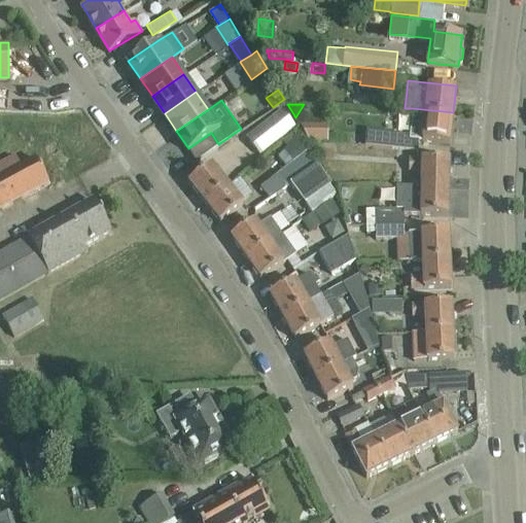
[(282,106),(246,135),(260,151),(295,124),(282,106)]
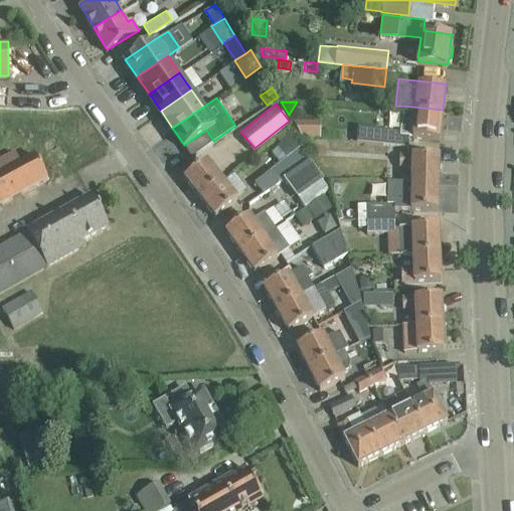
[(409,135),(419,136),(440,138),(443,110),(402,106),(400,129),(384,127),(384,125),(352,123),(348,129),(347,139),(357,139),(408,144),(409,135)]
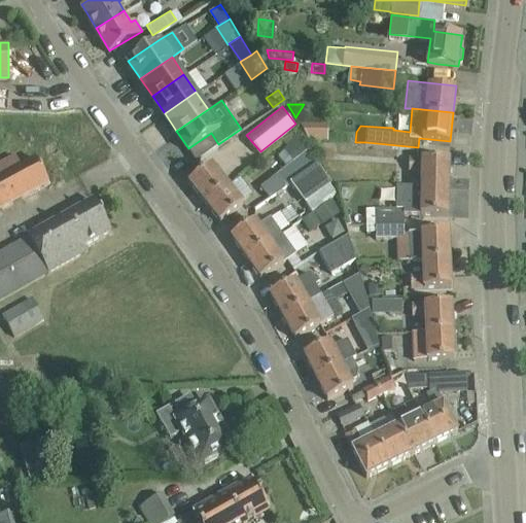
[(293,165),(312,150),(300,135),(281,149),(293,165)]
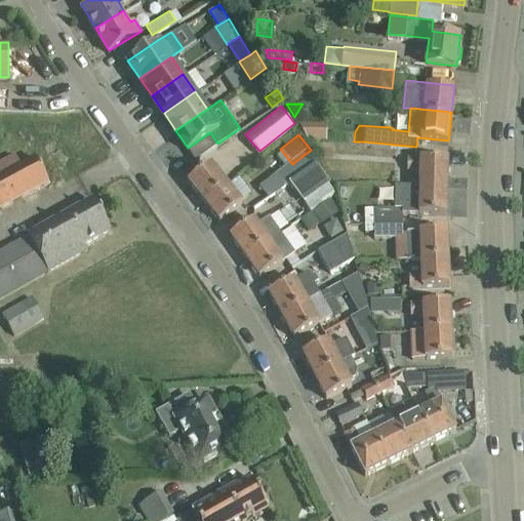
[(318,141),(317,156),(334,156),(335,141),(318,141)]
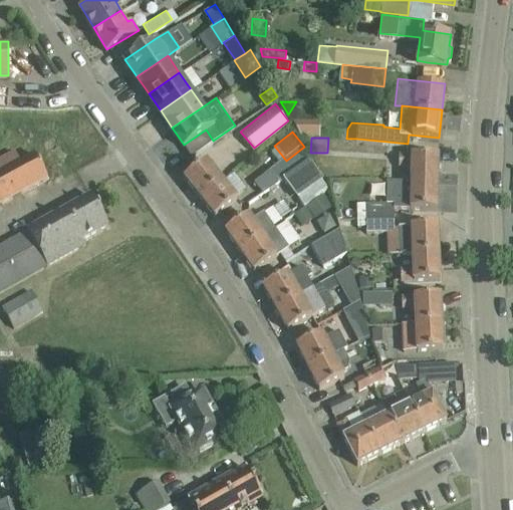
[(0,202),(30,186),(48,176),(34,152),(20,159),(15,150),(0,158),(0,202)]
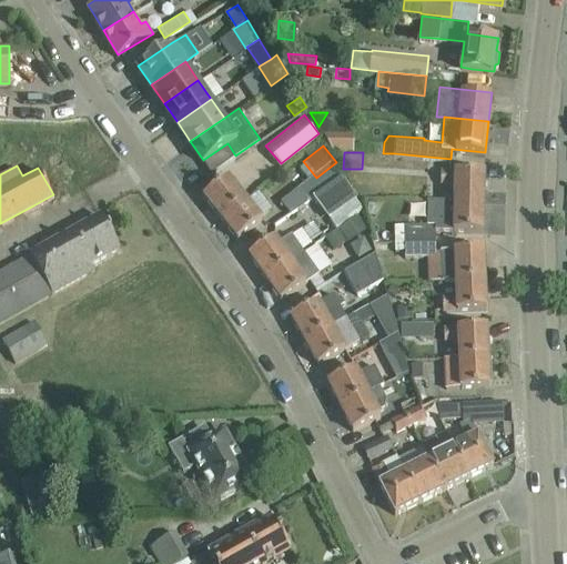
[(455,199),(484,199),(485,169),(441,169),(441,181),(455,181),(455,199)]
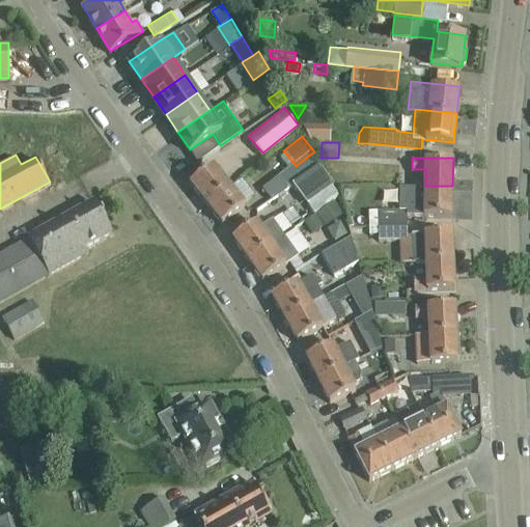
[(206,201),(229,183),(214,163),(191,182),(206,201)]
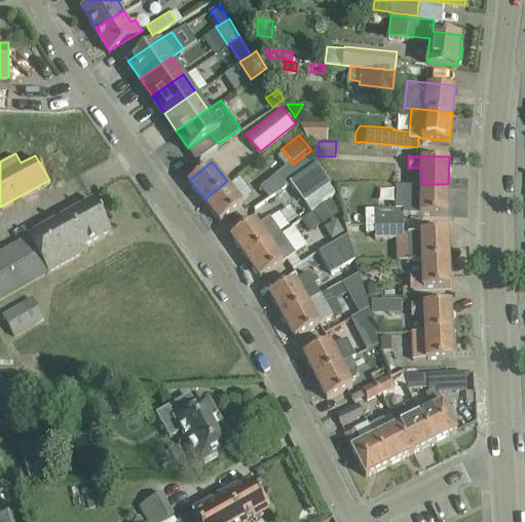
[(337,190),(330,181),(315,161),(290,180),(311,209),(337,190)]
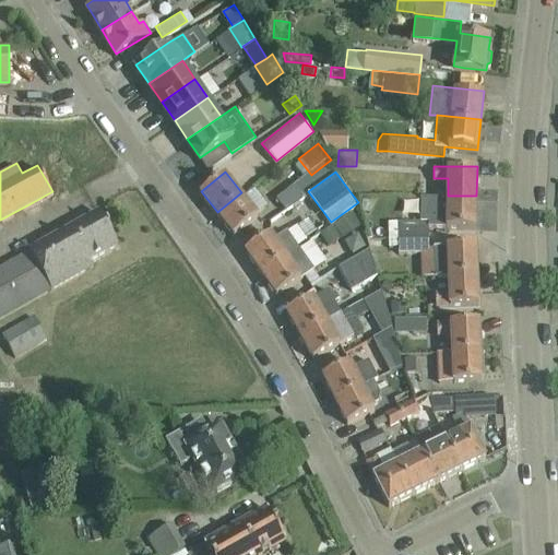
[(259,214),(241,192),(217,212),(234,233),(259,214)]
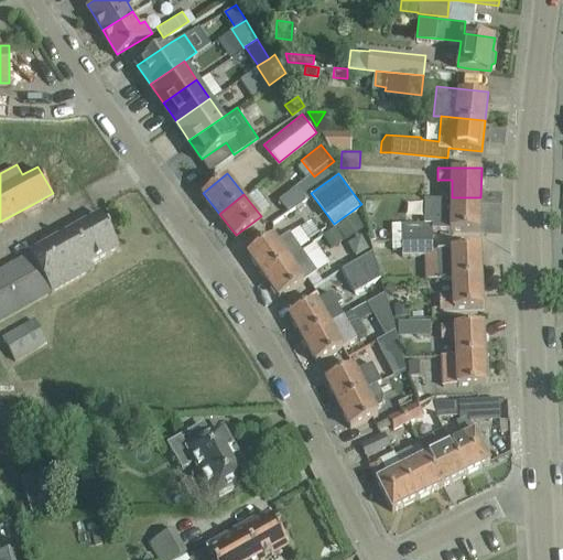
[(480,197),(452,197),(437,196),(425,196),(425,221),(392,221),(392,237),(401,237),(433,237),(433,226),(436,226),(436,227),(479,228),(480,197)]
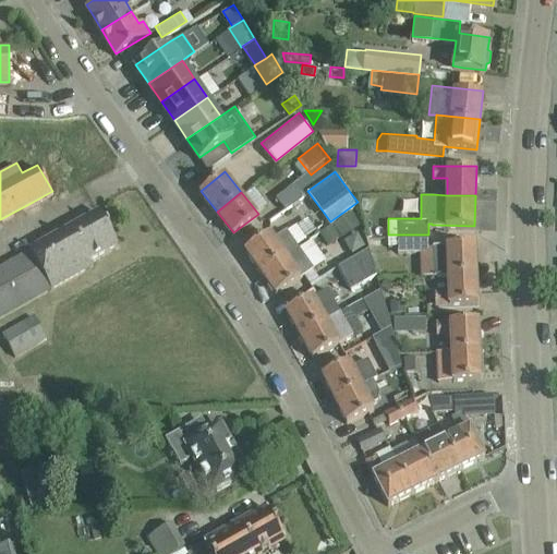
[(99,209),(31,247),(52,286),(93,263),(89,257),(117,242),(99,209)]
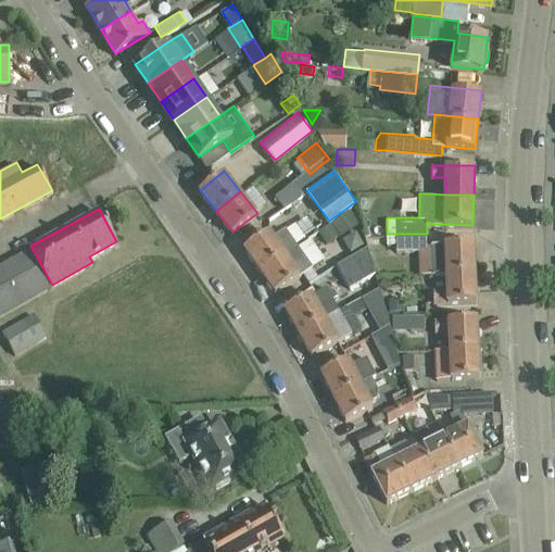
[(341,235),(361,222),(352,209),(332,221),(341,235)]
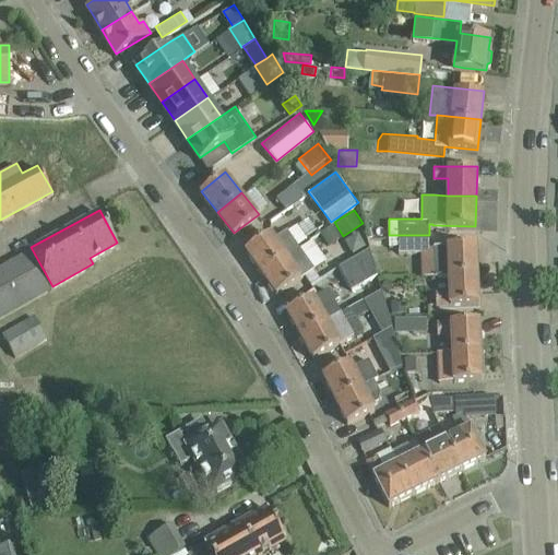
[(333,222),(320,231),(329,244),(341,235),(333,222)]
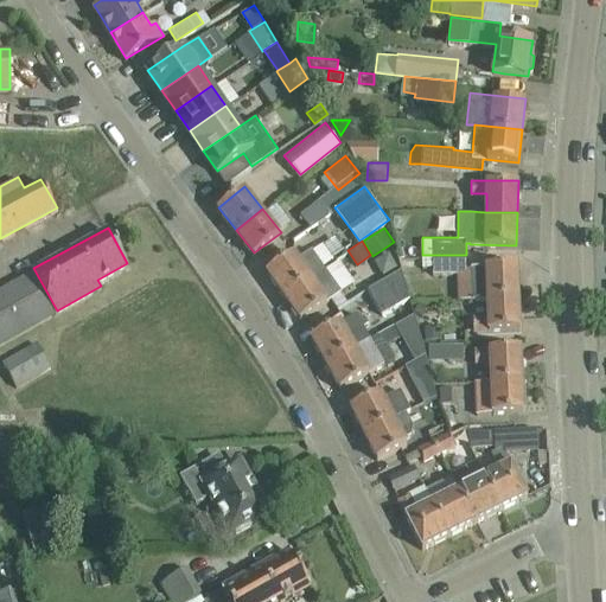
[(284,294),(324,266),(311,247),(299,256),(295,250),(267,270),(284,294)]
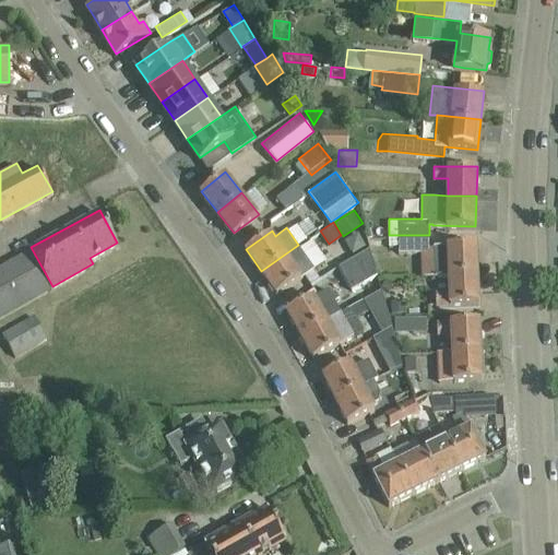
[(398,235),(398,244),(398,245),(398,249),(422,249),(429,249),(429,246),(429,235),(398,235)]
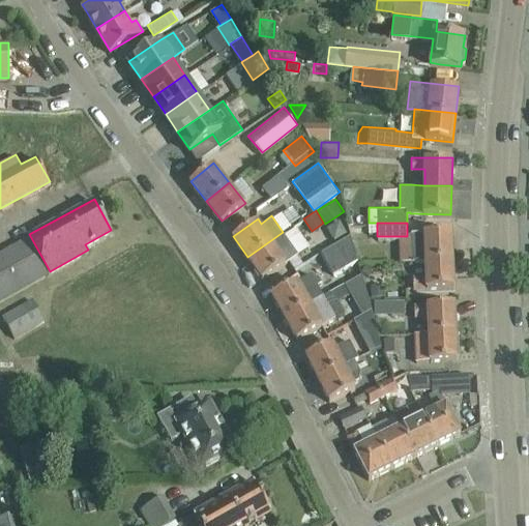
[(431,231),(410,232),(410,233),(412,259),(424,259),(452,257),(451,230),(431,231)]
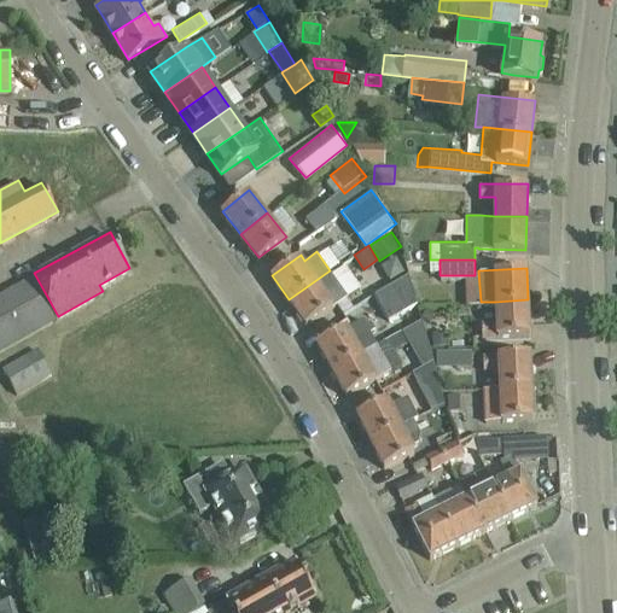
[(347,295),(330,270),(289,299),(306,323),(347,295)]
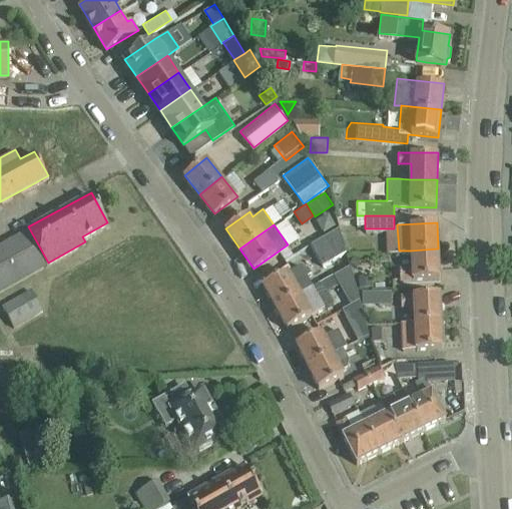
[(0,289),(48,263),(28,226),(0,241),(0,289)]
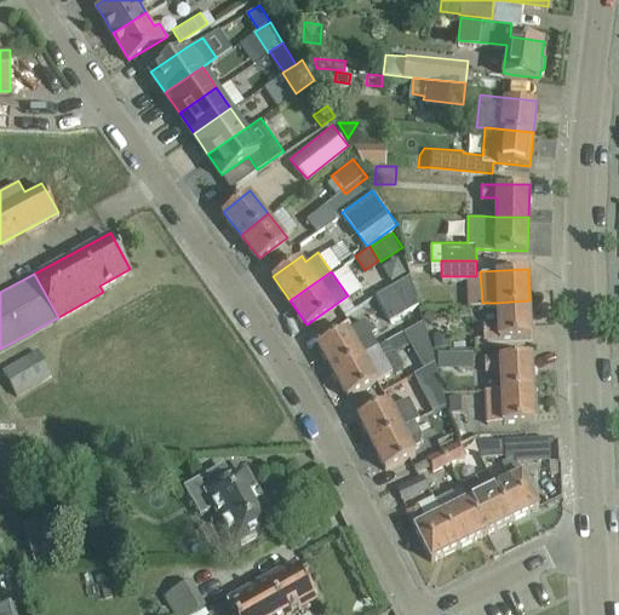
[(376,293),(391,319),(419,303),(410,274),(376,293)]
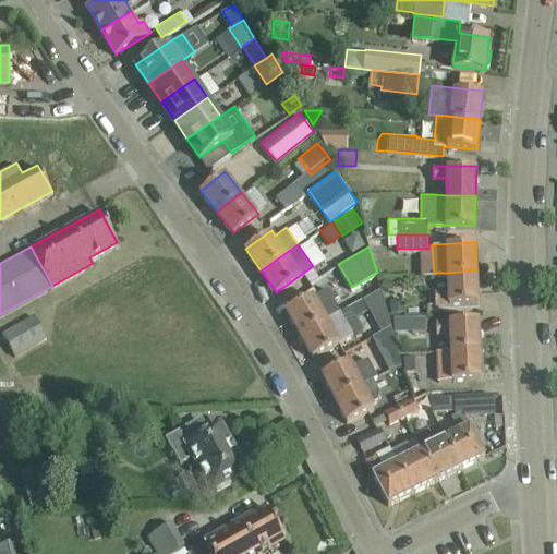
[(477,301),(476,271),(447,273),(447,290),(434,290),(435,303),(477,301)]
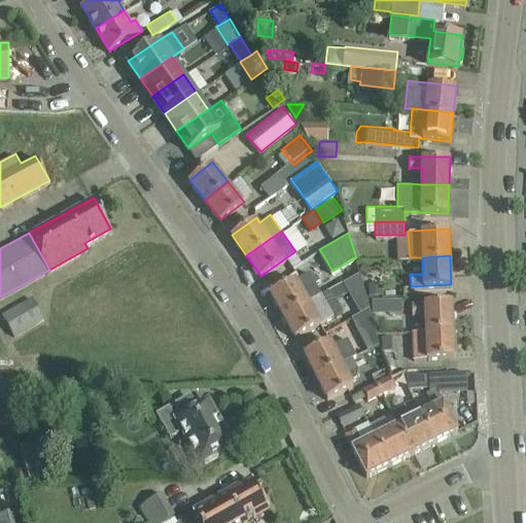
[(359,269),(366,273),(372,265),(364,260),(359,269)]
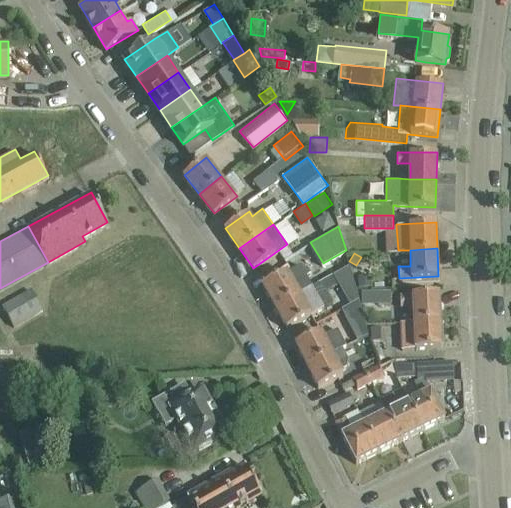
[(301,263),(297,265),(288,271),(287,269),(263,284),(275,305),(312,284),(306,274),(311,271),(308,265),(304,268),(301,263)]
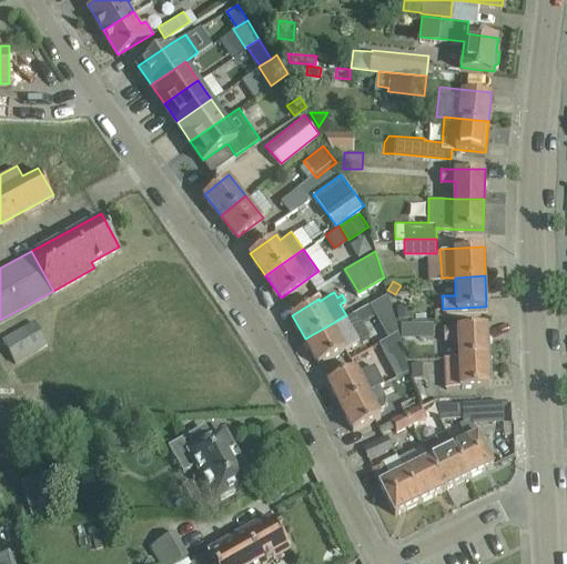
[(388,292),(370,303),(388,336),(398,331),(388,292)]
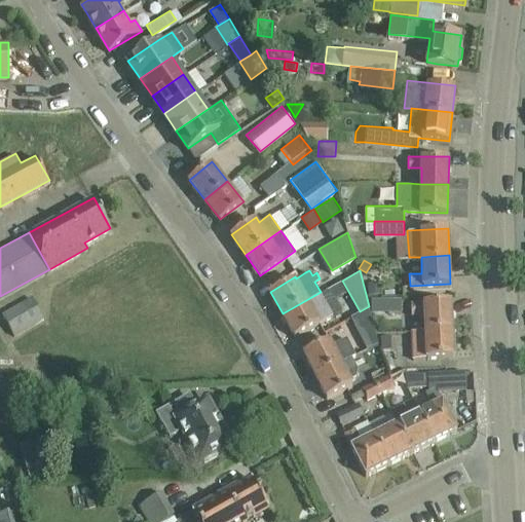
[(368,293),(383,292),(382,280),(368,281),(368,293)]
